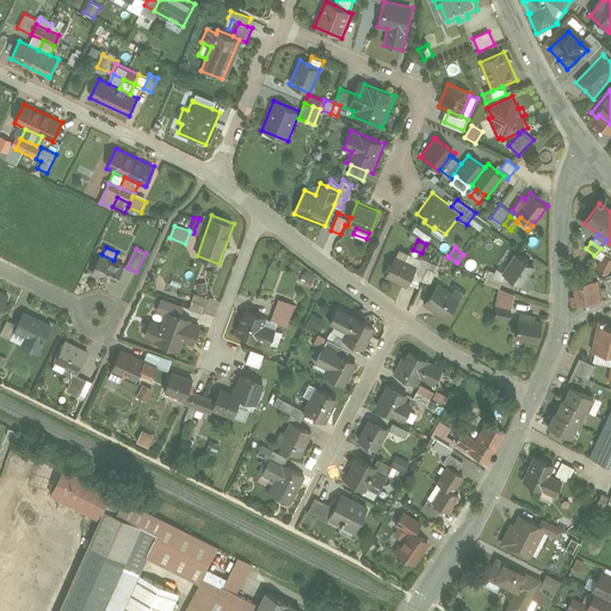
[(396,255),(406,260),(409,253),(400,248),(396,255)]
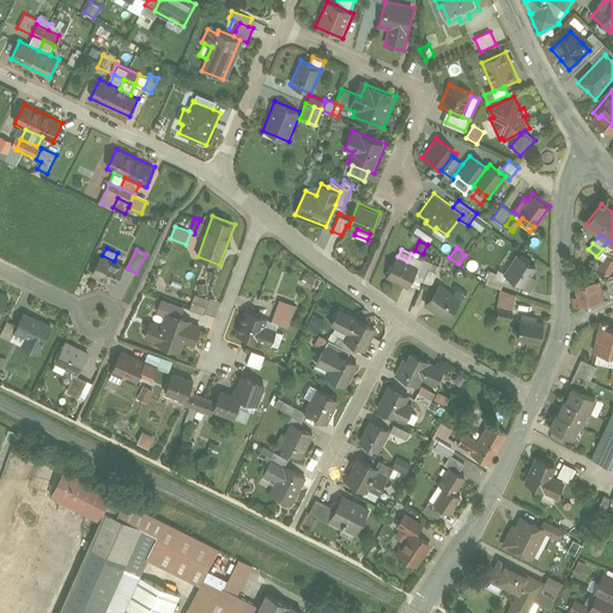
[(602,249),(596,256),(602,260),(604,261),(607,256),(602,249)]
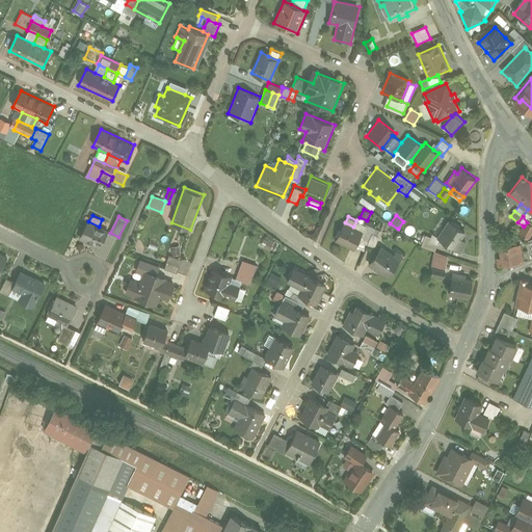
[(357,222),(355,228),(363,231),(362,235),(370,239),(371,237),(373,233),(379,236),(382,231),(381,231),(382,228),(378,225),(377,229),(374,228),(375,223),(368,220),(366,223),(368,224),(367,227),(357,222)]
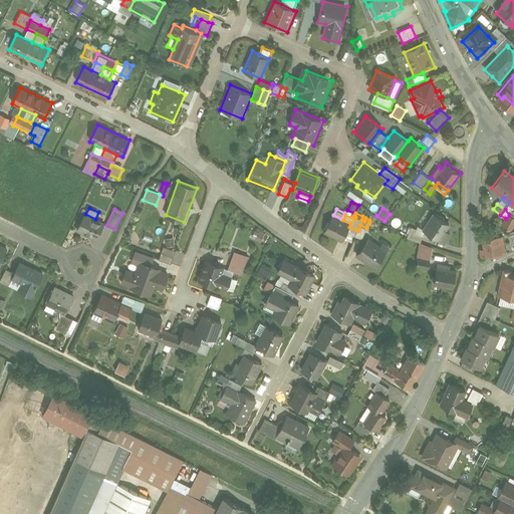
[(449,224),(434,213),(423,228),(422,230),(425,232),(443,245),(452,233),(446,229),(449,224)]
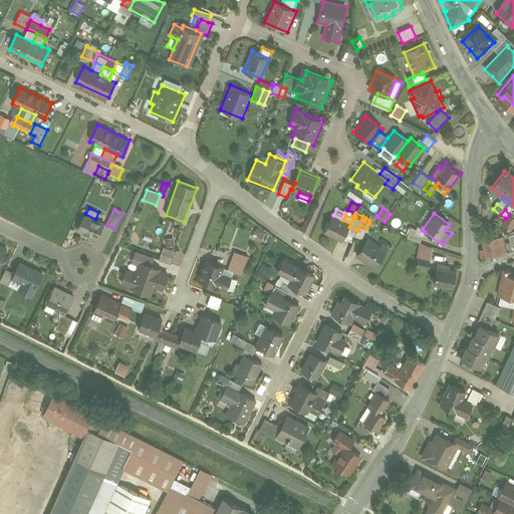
[(85,214),(76,232),(96,241),(105,224),(95,219),(85,214)]
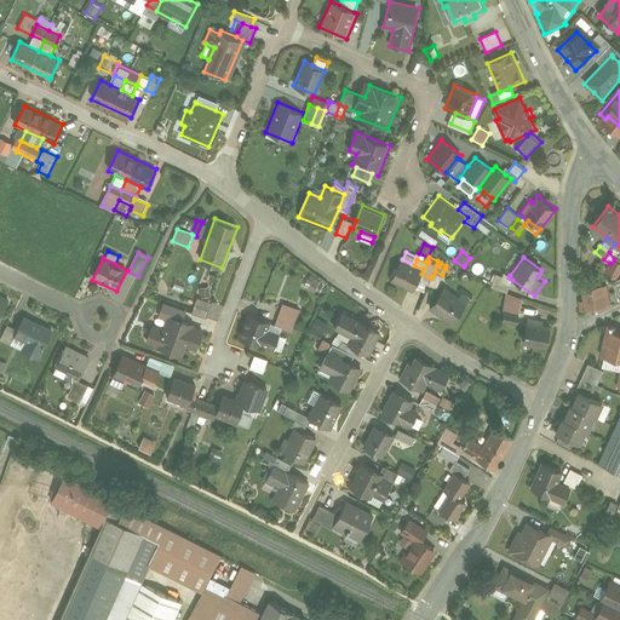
[(401,259),(391,281),(413,291),(422,274),(423,269),(414,265),(412,264),(402,259),(401,259)]
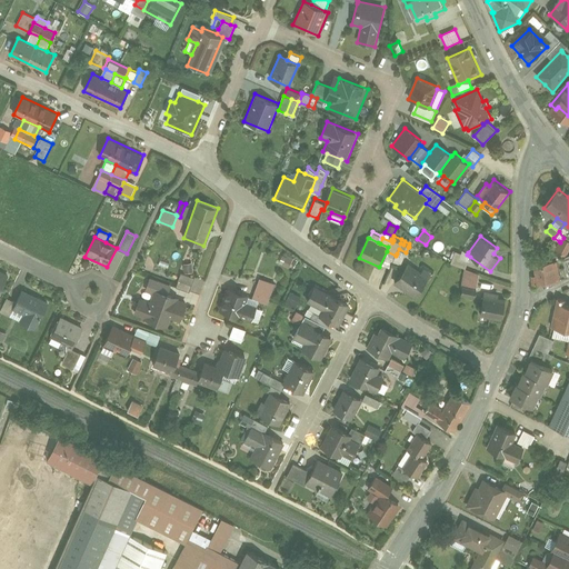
[(566,257),(568,249),(568,239),(563,238),(560,242),(559,241),(555,251),(566,257)]
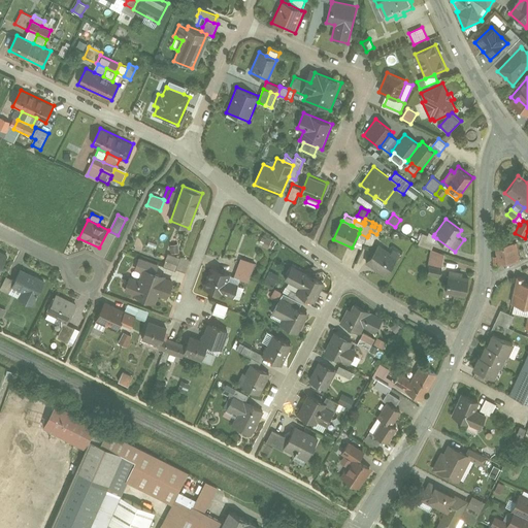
[(410,235),(400,228),(399,231),(408,238),(410,235)]
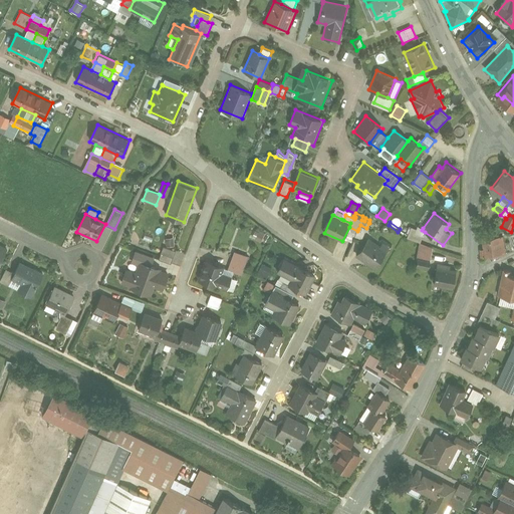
[(414,240),(418,229),(411,227),(407,237),(414,240)]
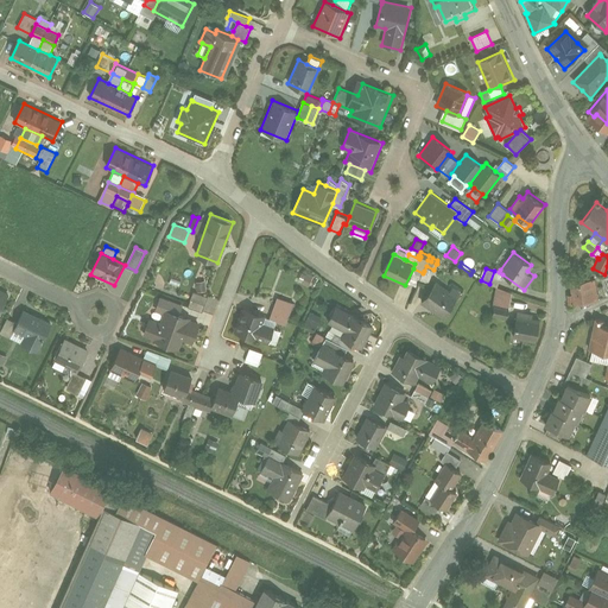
[(500,270),(494,268),(494,271),(489,284),(496,286),(498,286),(502,274),(499,272),(500,270)]
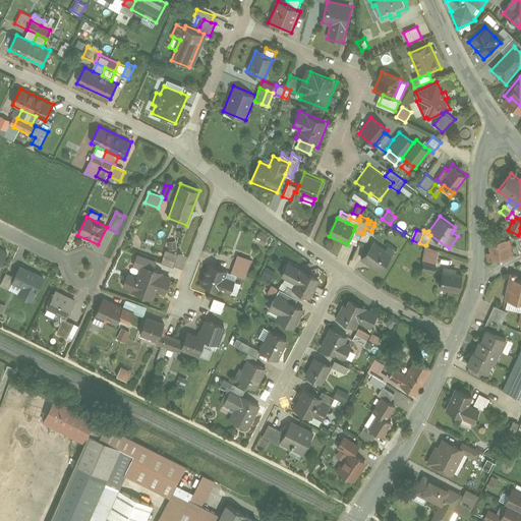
[(363,233),(360,240),(367,242),(370,235),(363,233)]
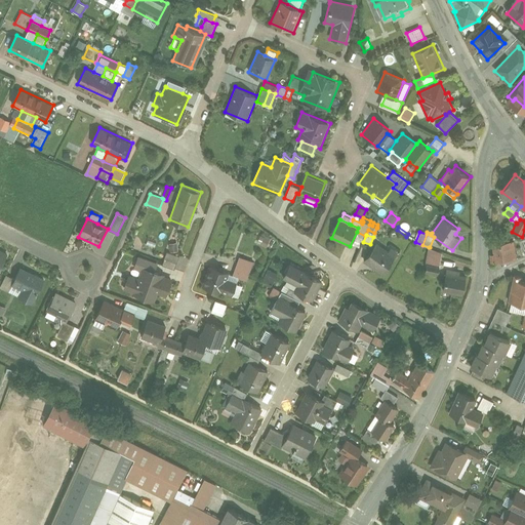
[(261,236),(257,243),(268,247),(271,241),(261,236)]
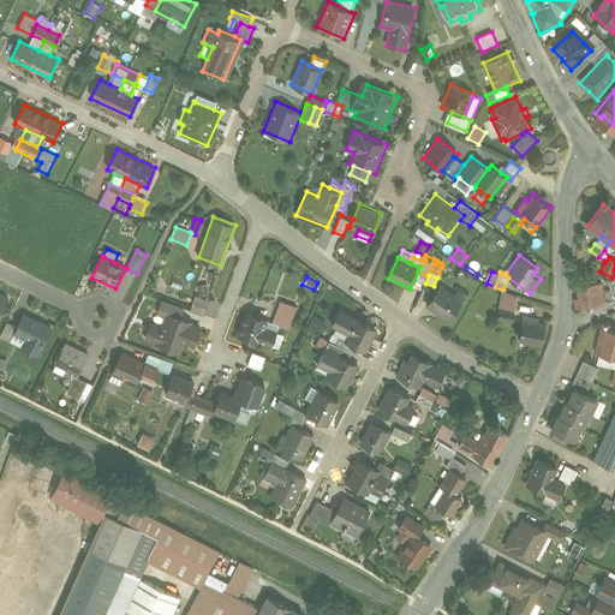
[(174,281),(172,287),(181,291),(184,285),(174,281)]
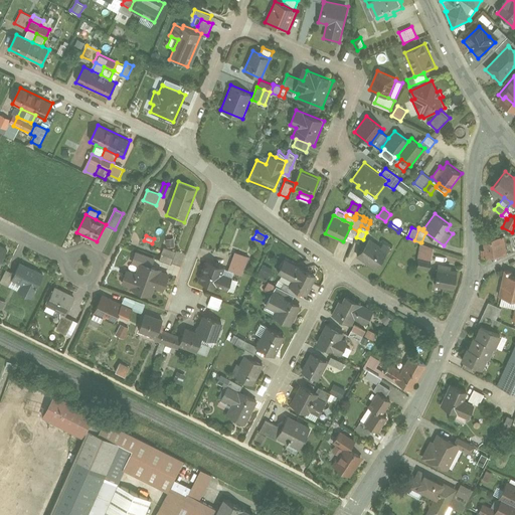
[(505,243),(504,236),(484,239),(485,248),(480,249),(482,258),(486,256),(486,259),(507,255),(506,252),(505,243)]
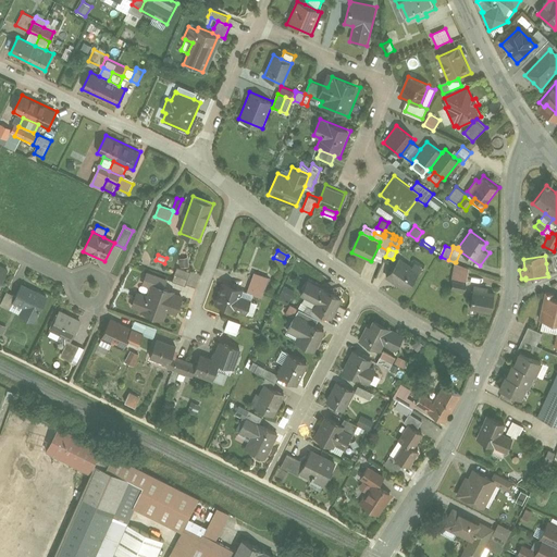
[(188,258),(181,258),(181,268),(189,267),(188,258)]
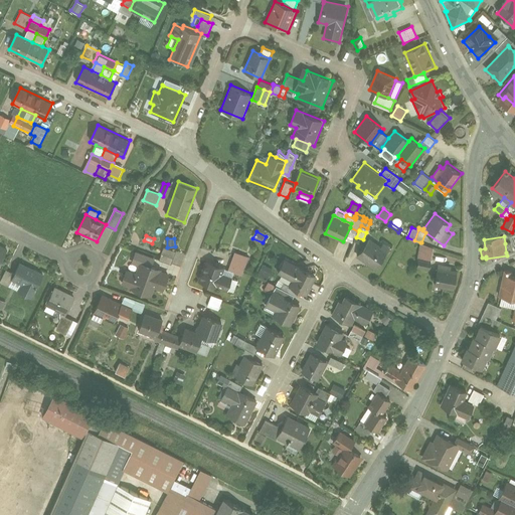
[(369,238),(356,255),(375,270),(387,252),(369,238)]
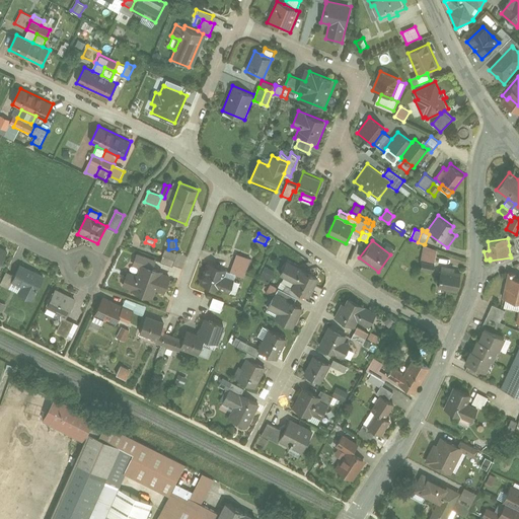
[(423,262),(435,264),(437,249),(425,244),(424,244),(421,261),(423,262)]
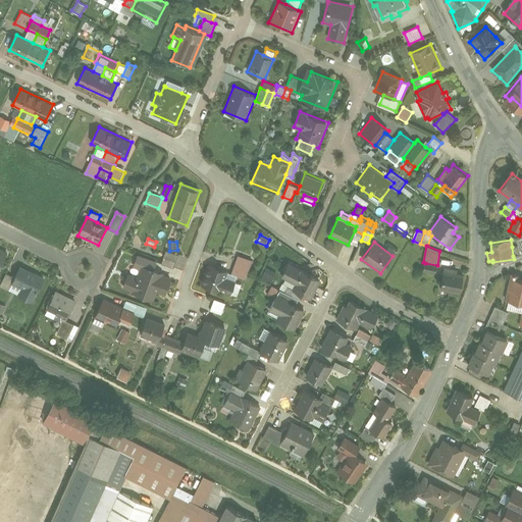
[(519,246),(512,247),(513,256),(520,255),(519,246)]
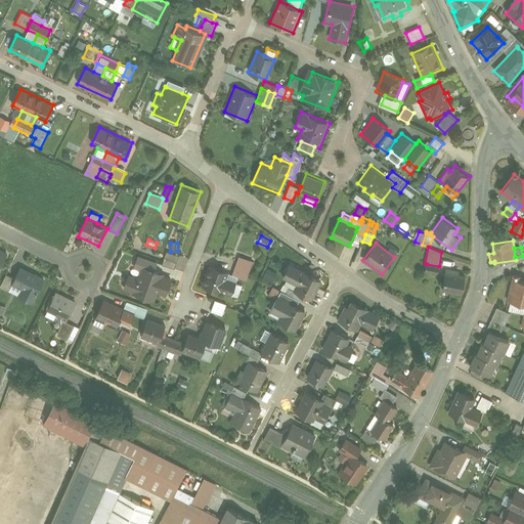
[(179,256),(168,251),(163,264),(174,269),(179,256)]
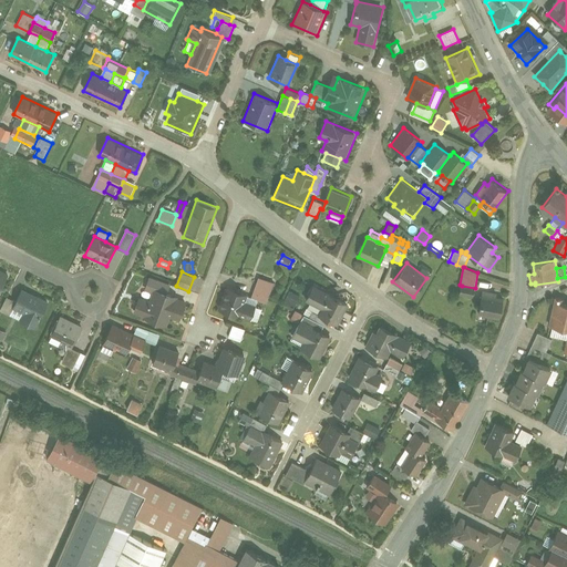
[(172,284),(150,276),(144,290),(153,292),(150,301),(138,298),(133,313),(166,327),(171,315),(181,319),(187,301),(167,294),(172,284)]
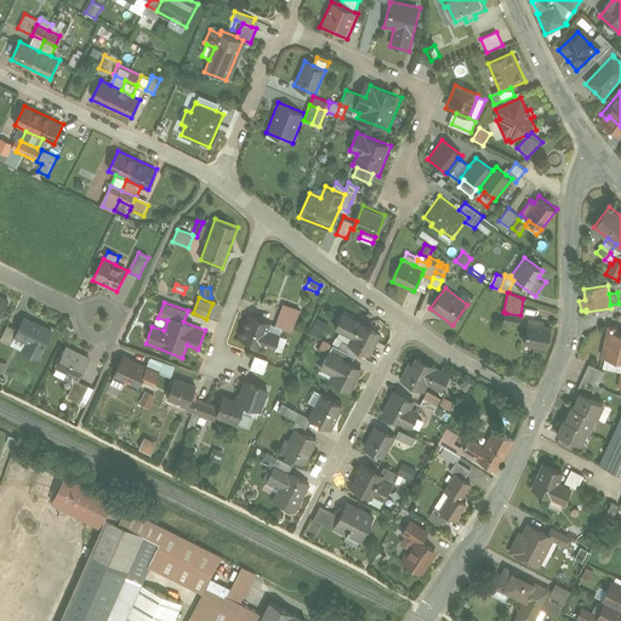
[(301,309),(284,303),(275,324),(294,330),(301,309)]
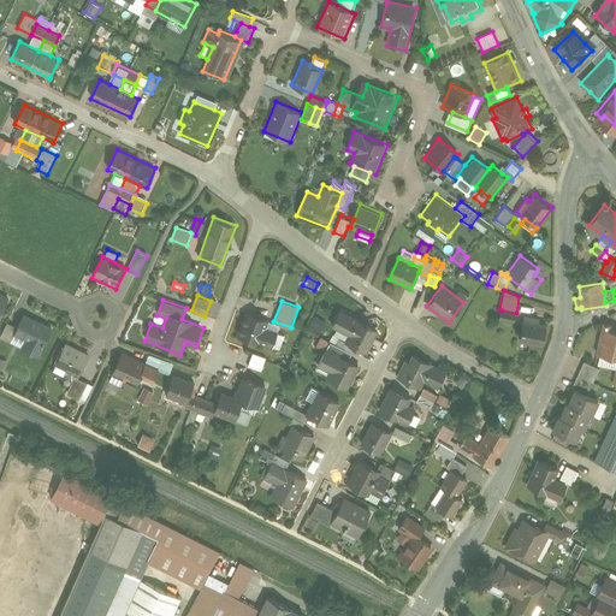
[(378,329),(339,311),(332,327),(349,336),(347,343),(356,348),(366,353),(378,329)]
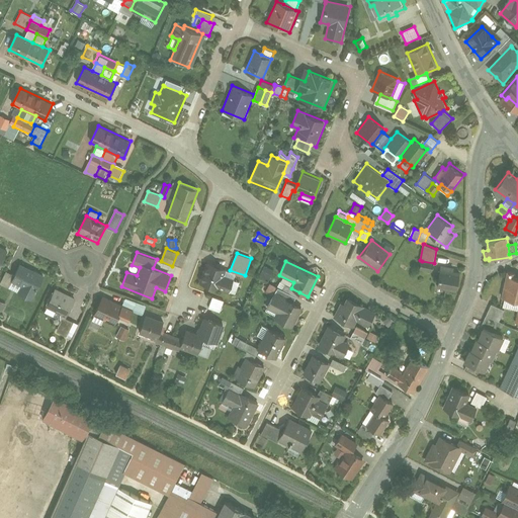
[(422,261),(420,268),(432,270),(434,263),(422,261)]
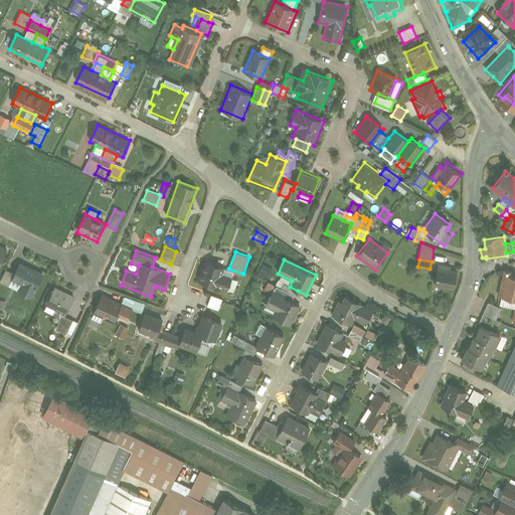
[(225,269),(205,262),(198,281),(218,288),(218,287),(222,279),(223,275),(225,270),(225,269)]
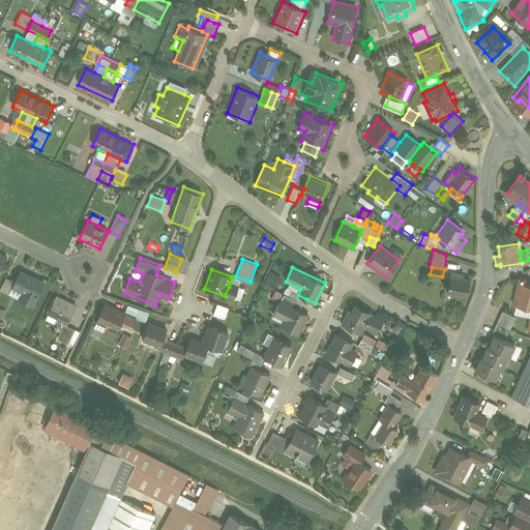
[(46,282),(22,270),(16,283),(12,288),(22,293),(19,300),(32,307),(46,282)]
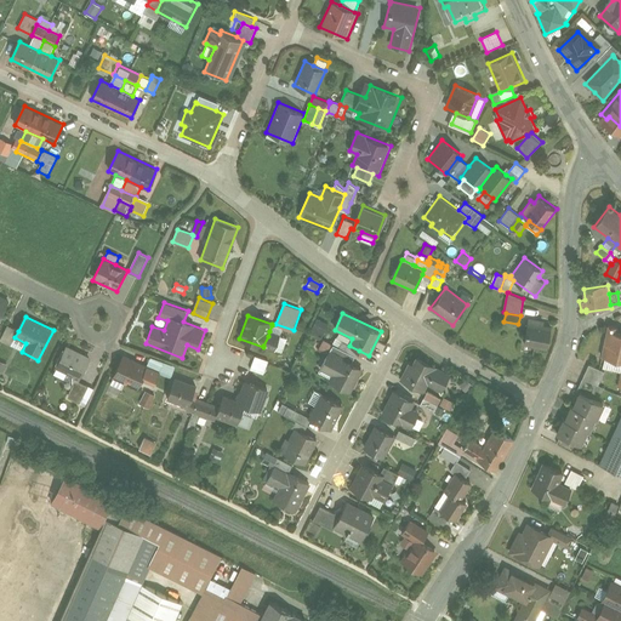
[(323,335),(329,324),(318,317),(312,329),(323,335)]
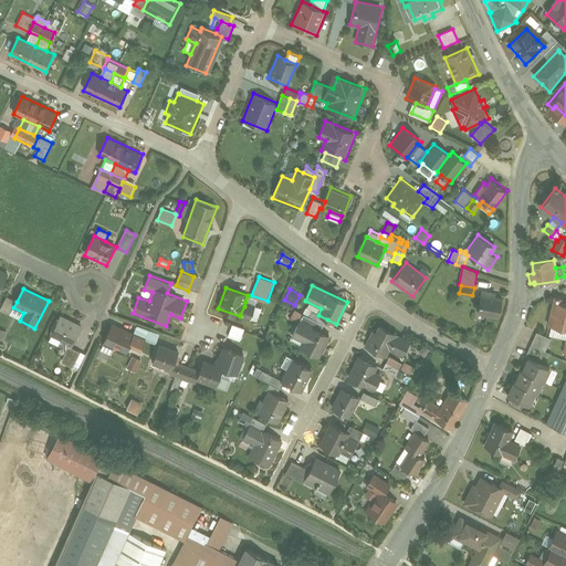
[(482,293),(478,315),(500,318),(504,296),(496,295),(498,292),(486,291),(486,293),(482,293)]
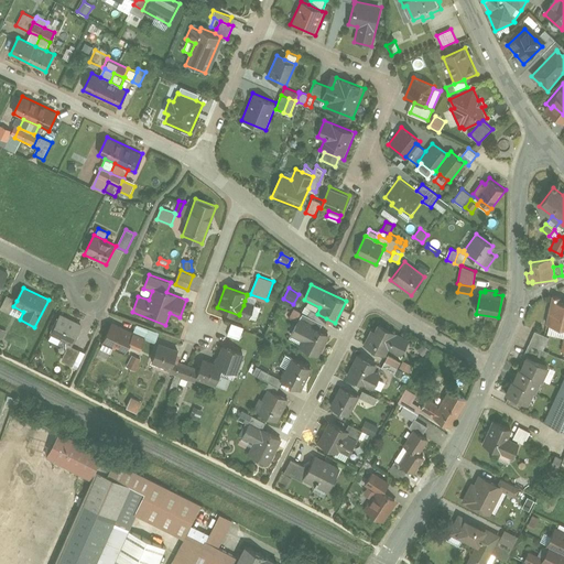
[(13,306),(17,301),(8,295),(1,308),(10,313),(13,306)]
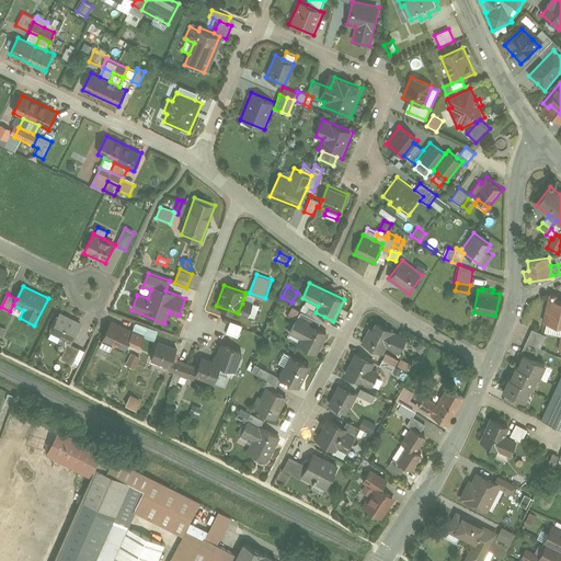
[(255,297),(245,294),(243,299),(253,302),(255,297)]
